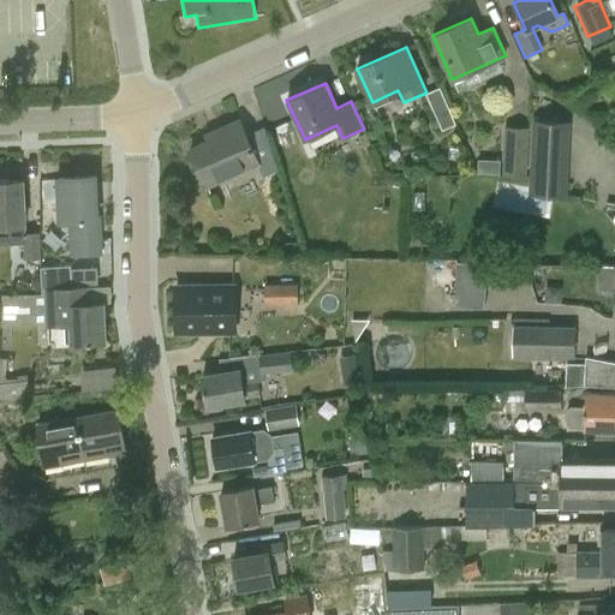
[(455,125),(440,88),(425,94),(442,131),(455,125)]
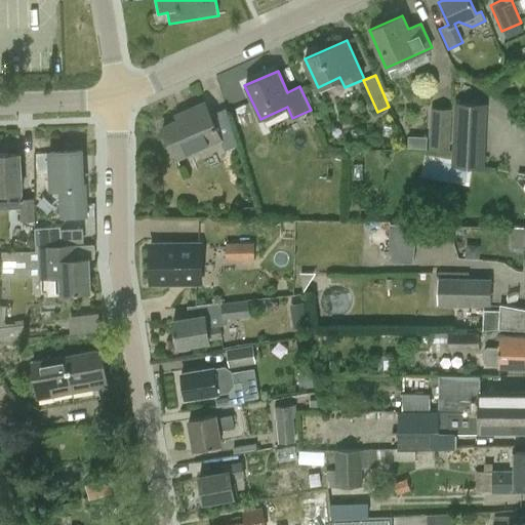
[(176,160),(219,140),(225,151),(238,146),(227,109),(210,116),(204,103),(188,111),(189,115),(162,127),(176,160)]
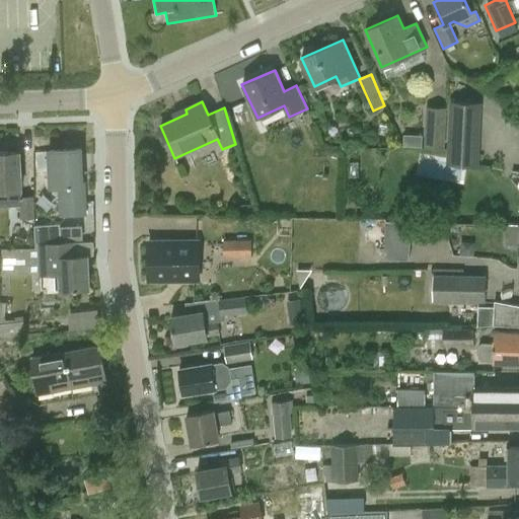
[(449,101),(446,165),(478,166),(482,103),(449,101)]
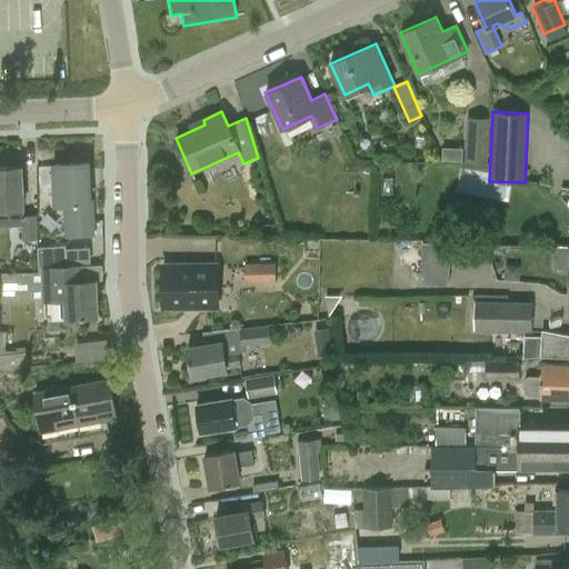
[(463,161),(488,162),(490,118),(466,117),(463,161)]
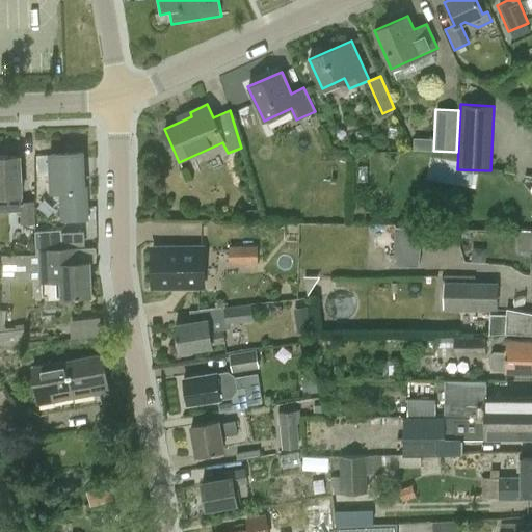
[(88,187),(84,187),(83,154),(50,156),(51,190),(59,190),(60,222),(89,221),(88,187)]
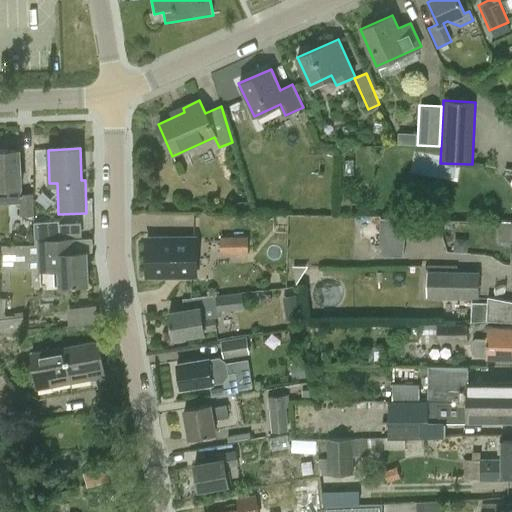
[(0,203),(9,203),(8,188),(21,187),(20,150),(0,150),(0,203)]
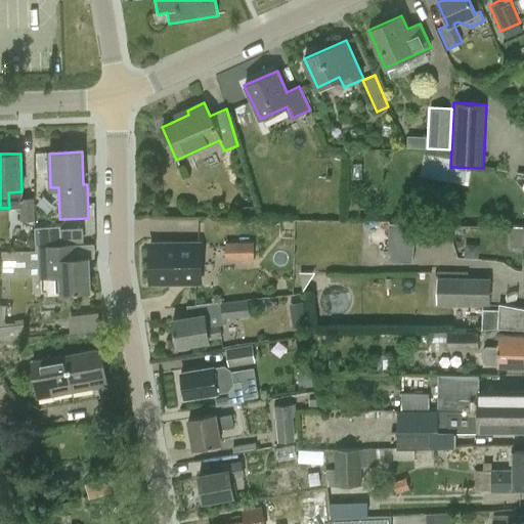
[(35,220),(34,198),(19,198),(20,221),(35,220)]
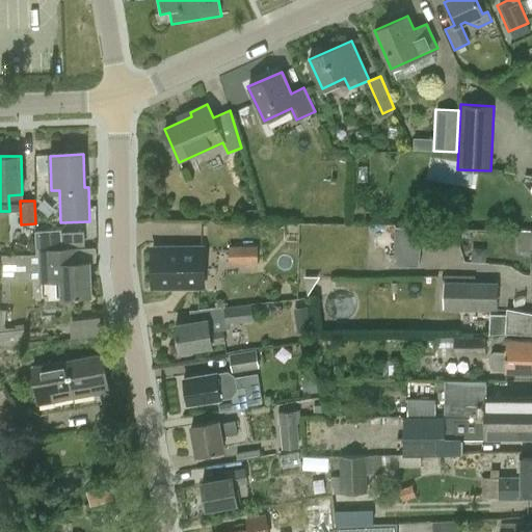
[(419,266),(421,228),(396,227),(394,264),(419,266)]
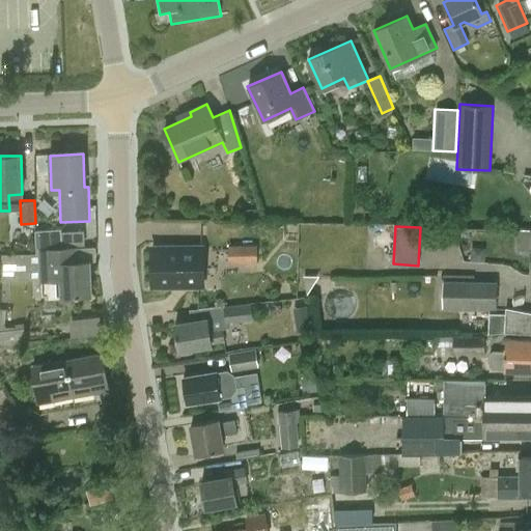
[(35,230),(36,248),(62,247),(61,229),(35,230)]
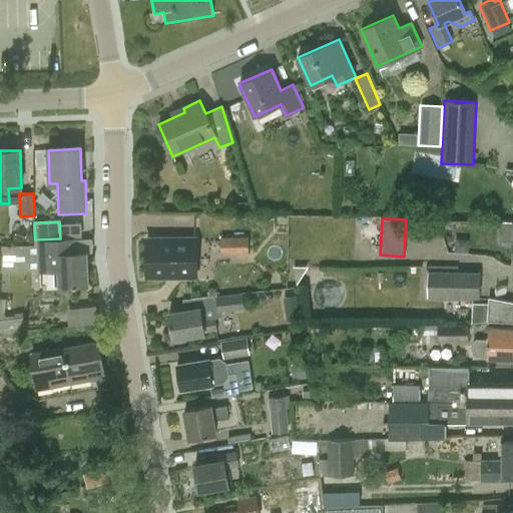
[(498,242),(512,242),(512,251),(511,252),(511,266),(512,266),(512,222),(498,222),(498,242)]
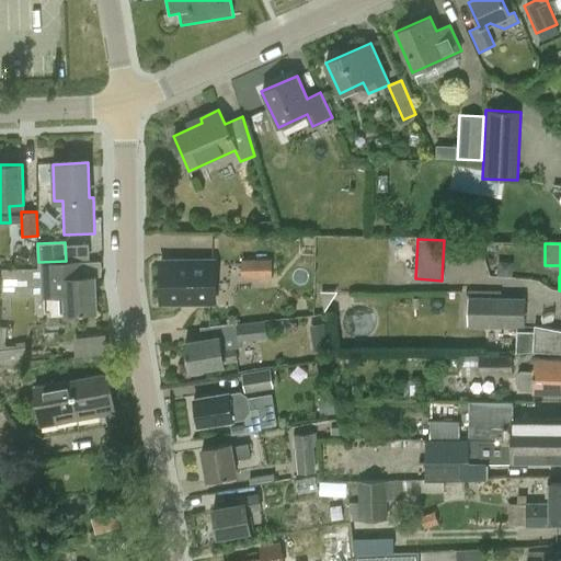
[(60,312),(66,312),(66,313),(96,311),(95,277),(101,276),(101,261),(37,264),(37,268),(2,271),(0,289),(0,297),(35,296),(35,313),(45,312),(45,298),(60,297),(60,312)]
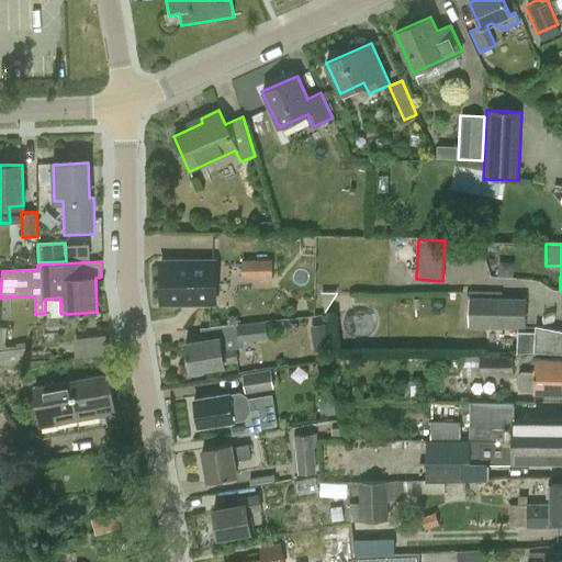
[(160,262),(161,303),(215,303),(214,261),(160,262)]
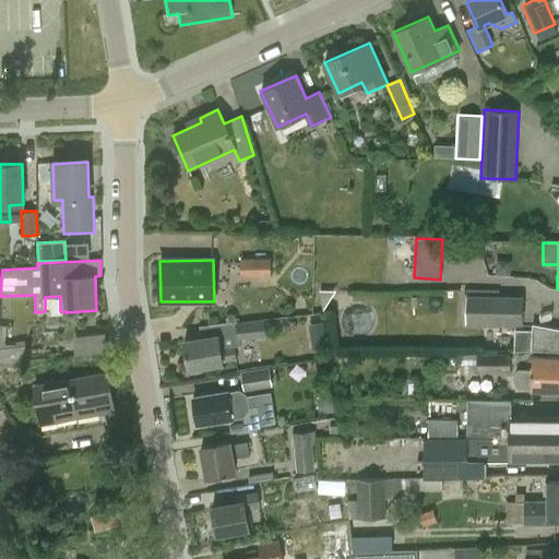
[(240,262),(240,277),(271,277),(271,261),(240,262)]
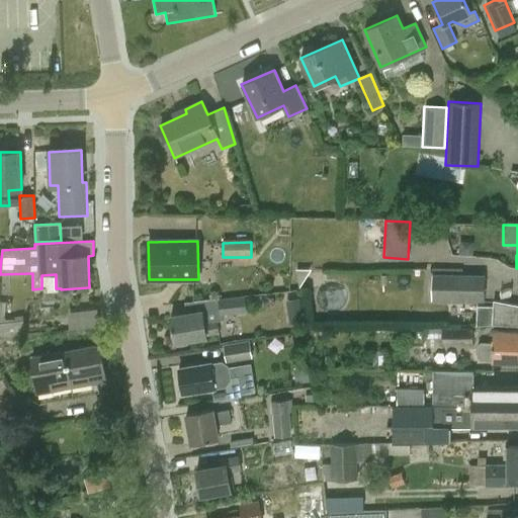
[(432,268),(431,300),(485,301),(485,269),(467,269),(467,275),(462,275),(462,268),(432,268)]
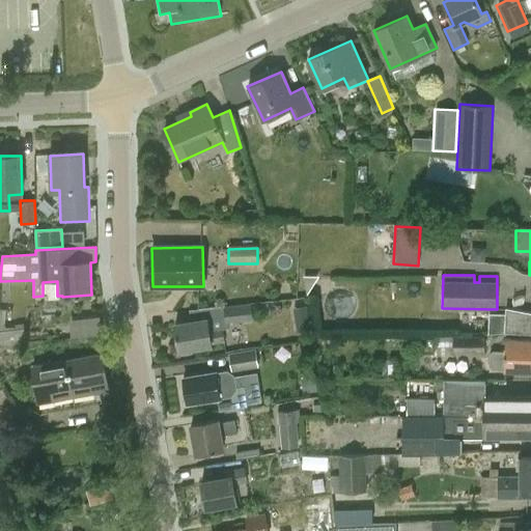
[(251,305),(224,308),(226,324),(253,320),(251,305)]
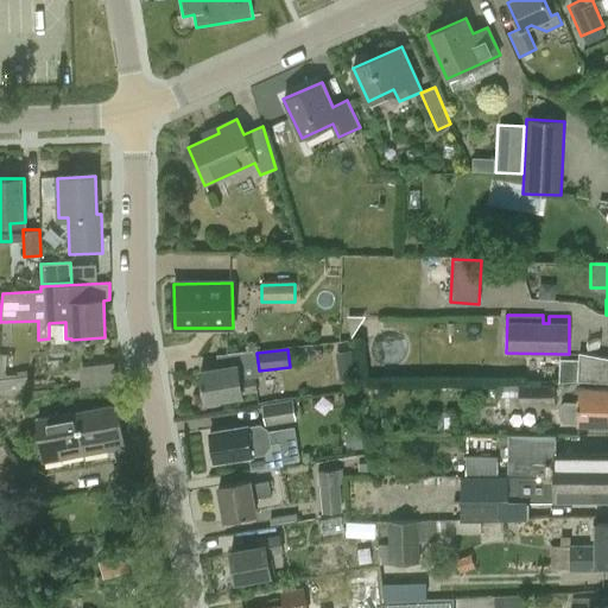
[(577,380),(607,378),(607,358),(578,352),(578,360),(559,360),(559,382),(577,380)]
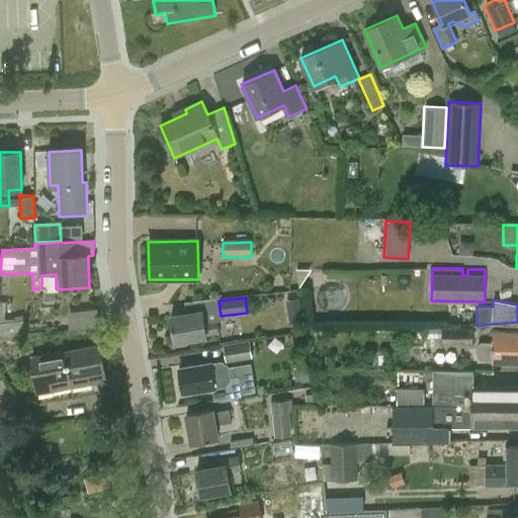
[(62,310),(63,326),(88,325),(87,309),(62,310)]
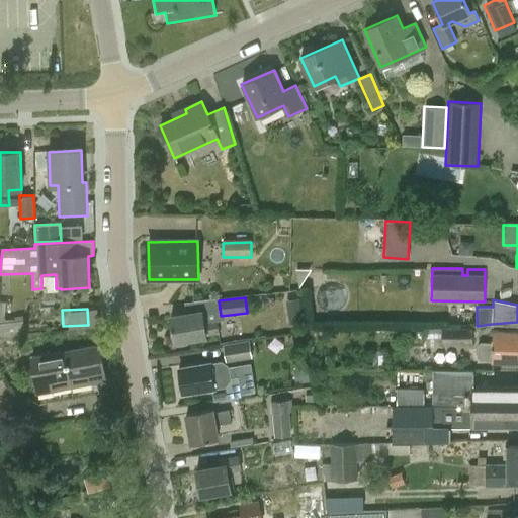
[(217,321),(204,323),(202,311),(170,317),(174,343),(206,337),(206,336),(219,334),(217,321)]
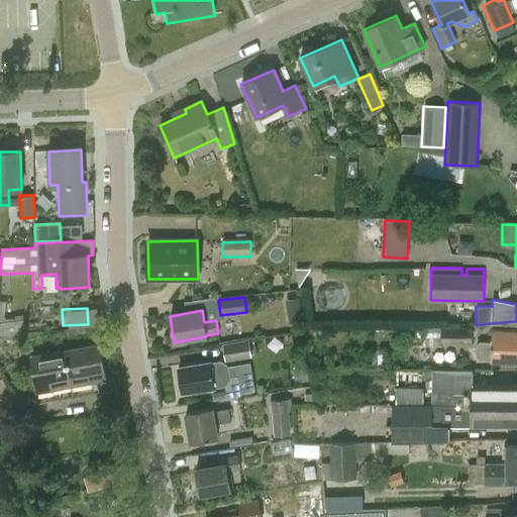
[(0,334),(25,333),(23,318),(0,318),(0,334)]
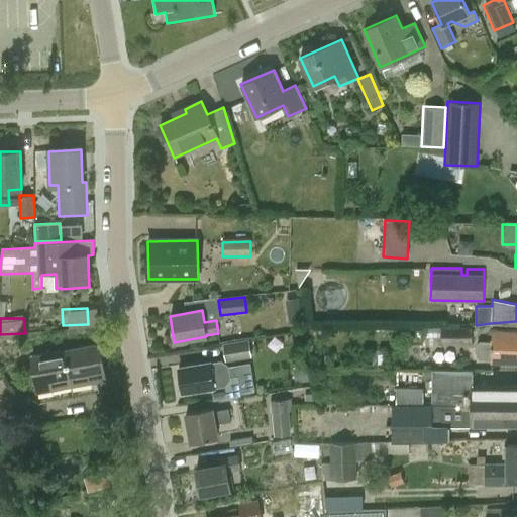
[(473,327),(440,327),(440,346),(473,345),(473,327)]
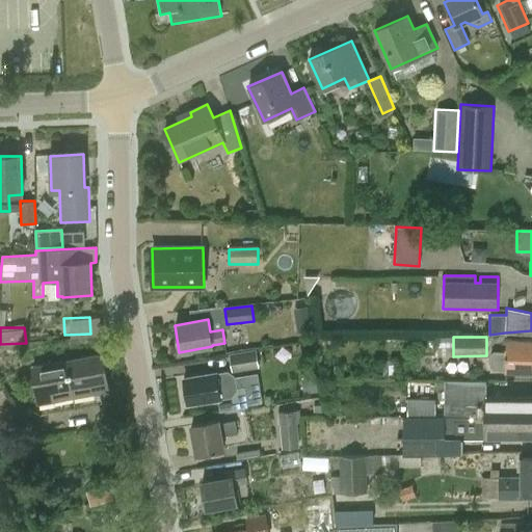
[(493,370),(505,371),(531,372),(531,340),(506,340),(506,351),(494,351),(490,354),(489,367),(493,370)]
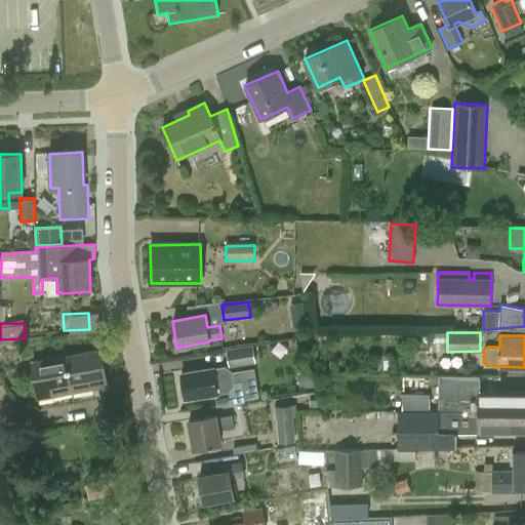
[(253,346),(227,350),(229,367),(256,364),(253,346)]
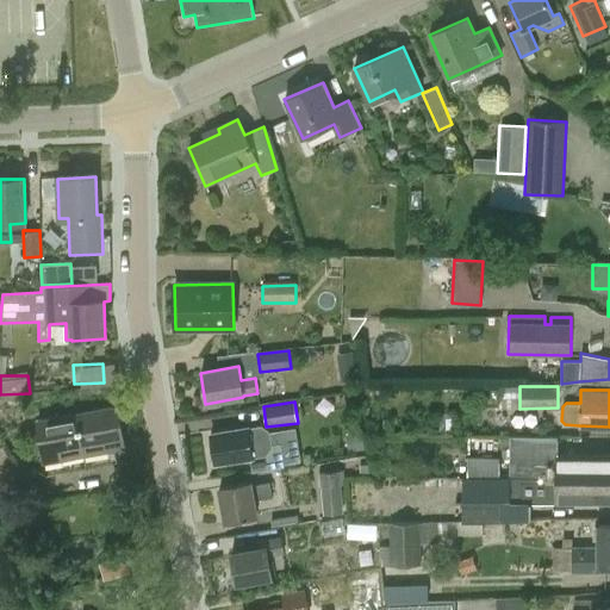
[(118,409),(78,415),(85,456),(125,449),(118,409)]
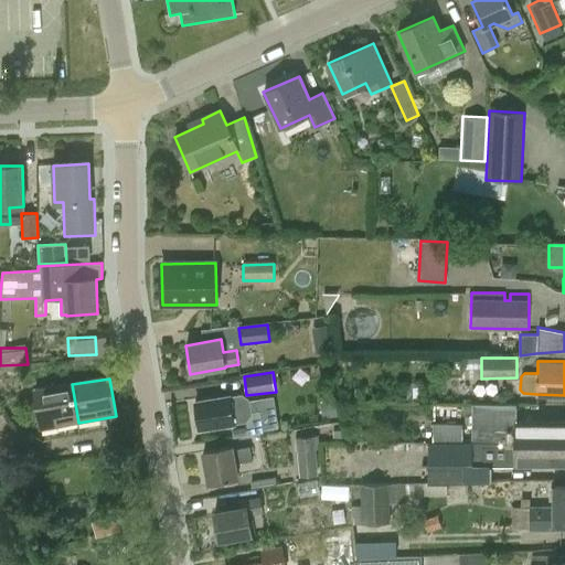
[(41,428),(78,423),(72,384),(34,391),(41,428)]
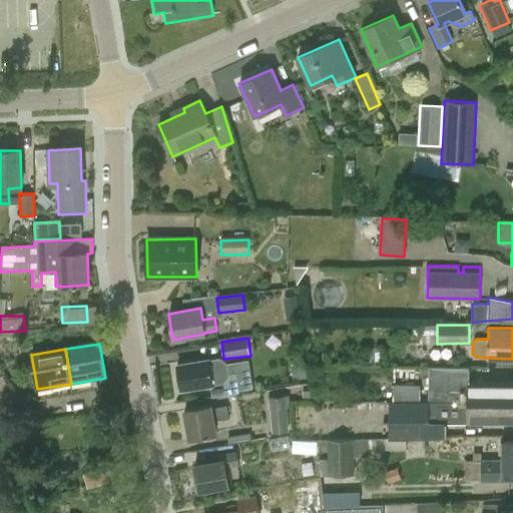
[(220,359),(208,361),(208,360),(177,365),(181,391),(212,386),(212,385),(224,383),(229,376),(227,363),(220,359)]
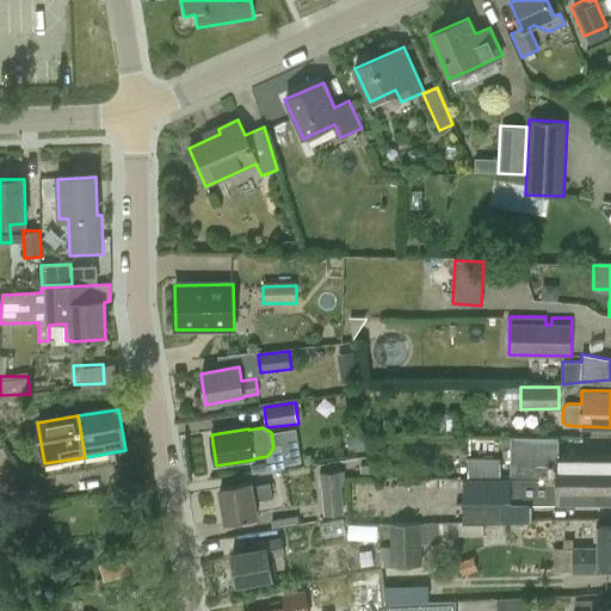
[(557,480),(610,480),(610,456),(557,456),(559,438),(511,437),(510,477),(557,476),(557,480)]
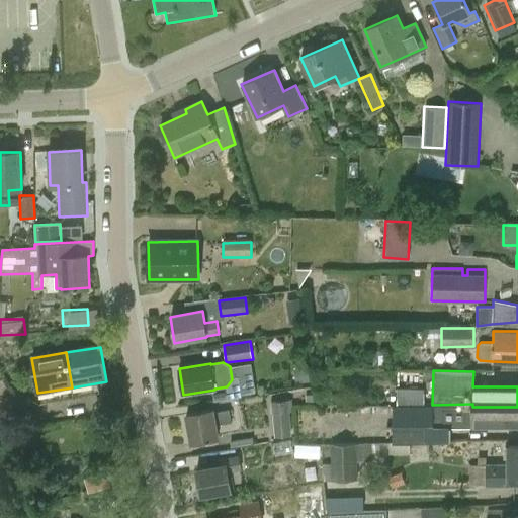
[(397,406),(423,405),(423,389),(398,389),(397,406)]
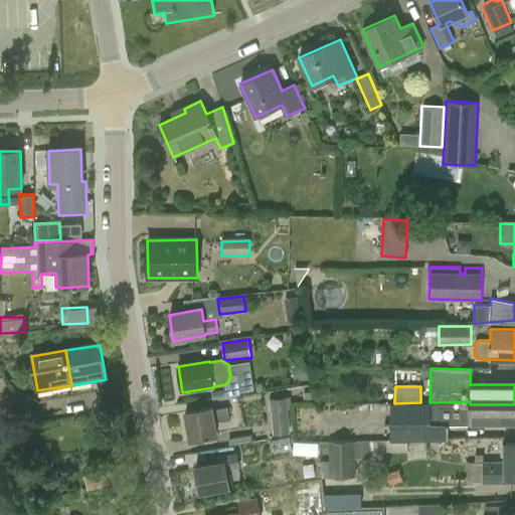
[(269,398),(273,435),(290,434),(288,409),(291,409),(290,396),(269,398)]
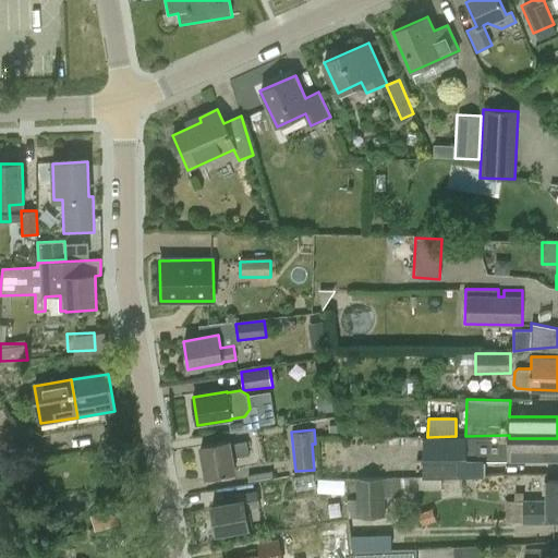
[(423,476),(441,476),(486,475),(486,459),(509,459),(557,460),(557,438),(509,438),(509,435),(465,436),(456,436),(427,437),(423,437),(423,476)]
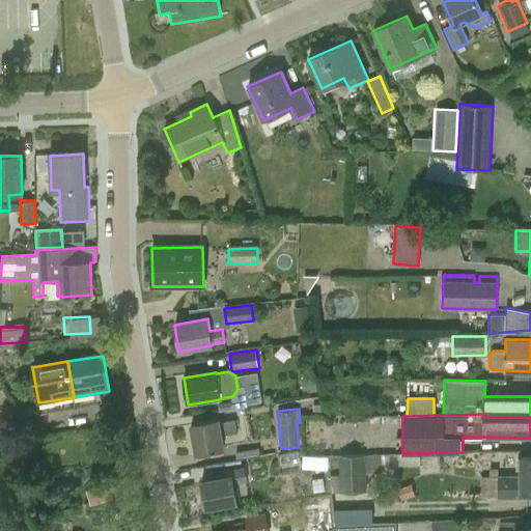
[(234,420),(219,422),(219,420),(191,425),(196,454),(224,450),(222,436),(236,434),(234,420)]
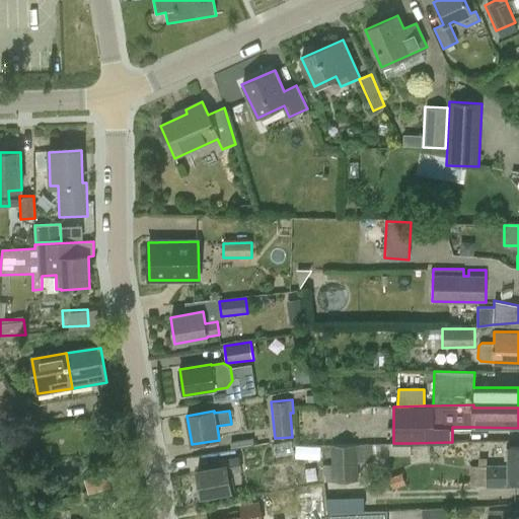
[(330,464),(323,464),(324,482),(359,482),(359,463),(373,462),(372,443),(357,444),(332,445),(330,445),(330,464)]
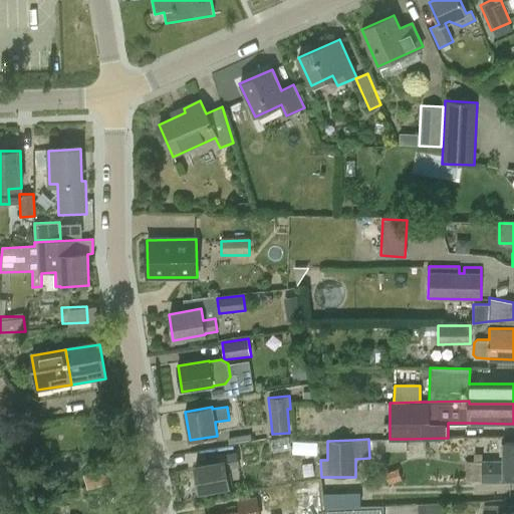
[(288,452),(316,453),(316,441),(288,441),(288,452)]
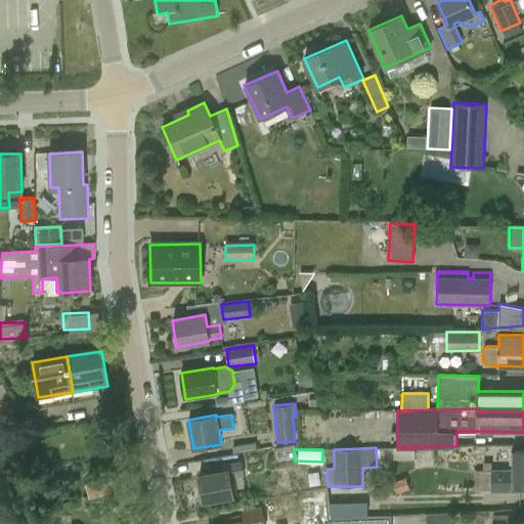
[(474,486),(514,486),(523,485),(523,451),(514,451),(514,470),(491,470),(491,471),(474,471),(474,486)]
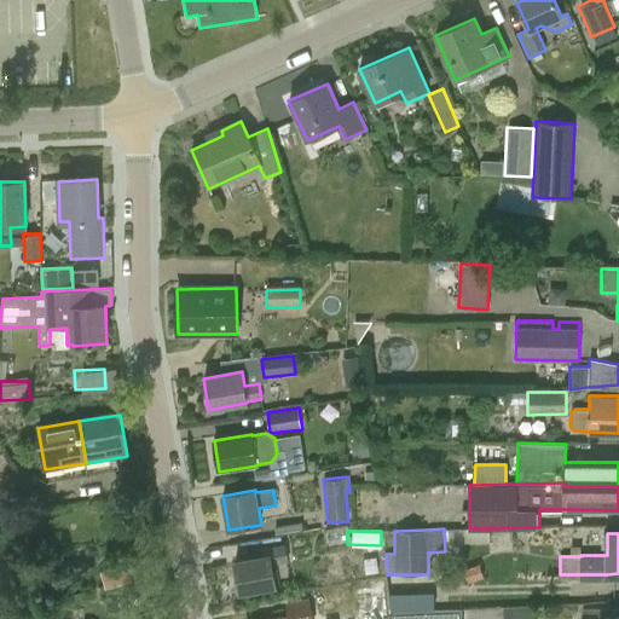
[(276,586),(272,565),(289,561),(285,543),(261,548),(264,557),(235,562),(239,593),(276,586)]
